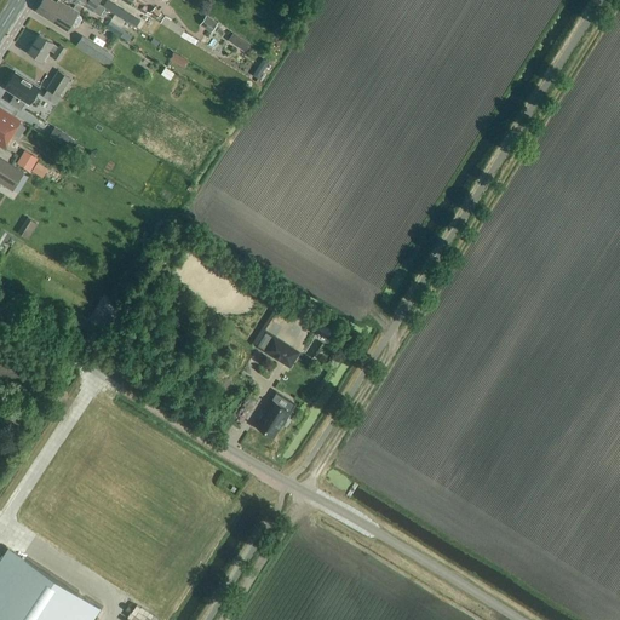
[(56,4),(51,0),(42,0),(35,11),(68,32),(72,26),(75,28),(78,27),(82,19),(81,17),(78,15),(79,13),(58,1),(56,4)]
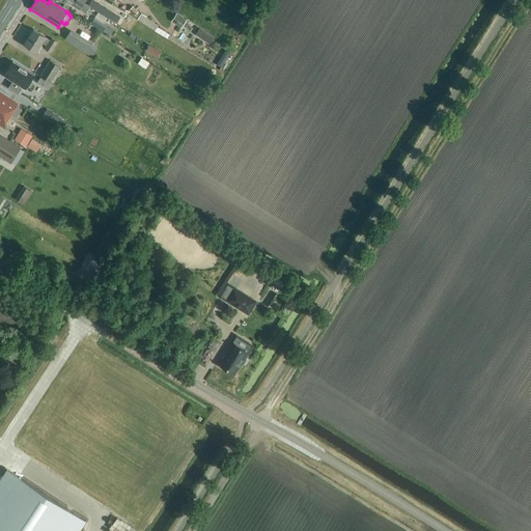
[(85,4),(78,0),(60,0),(65,3),(66,2),(81,11),(87,15),(91,8),(85,5),(85,4)]
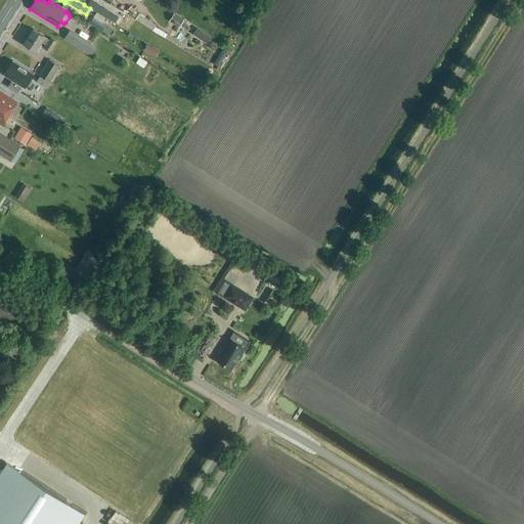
[(103,7),(100,12),(108,17),(112,12),(103,7)]
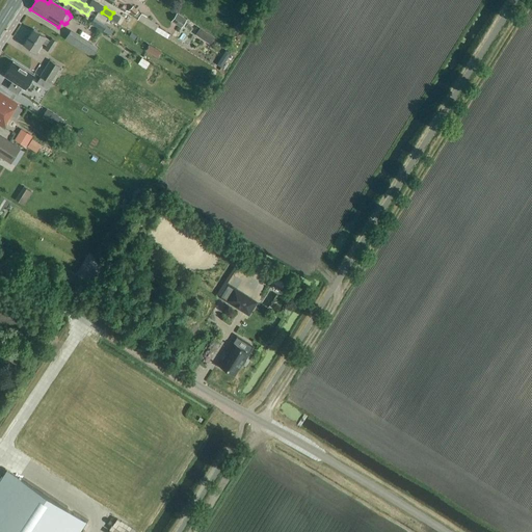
[(115,31),(107,26),(107,25),(104,23),(107,18),(99,12),(91,24),(104,31),(104,30),(113,35),(115,31)]
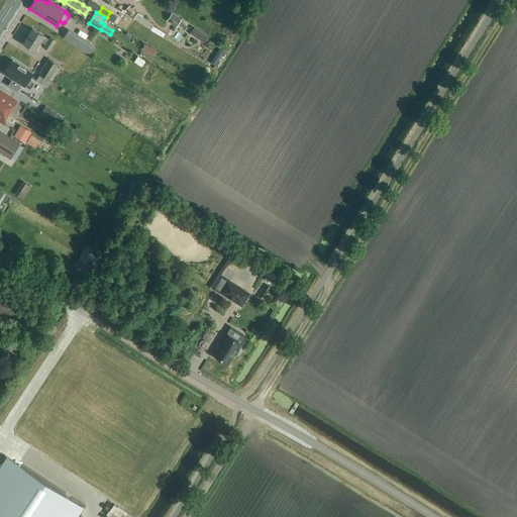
[(172,13),(167,21),(176,27),(181,19),(172,13)]
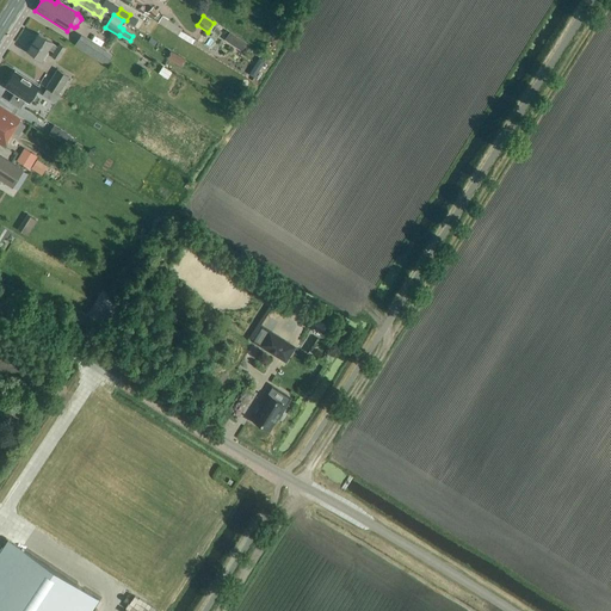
[(57,47),(53,43),(38,35),(28,51),(42,61),(49,50),(54,53),(51,56),(59,61),(67,49),(60,43),(57,47)]
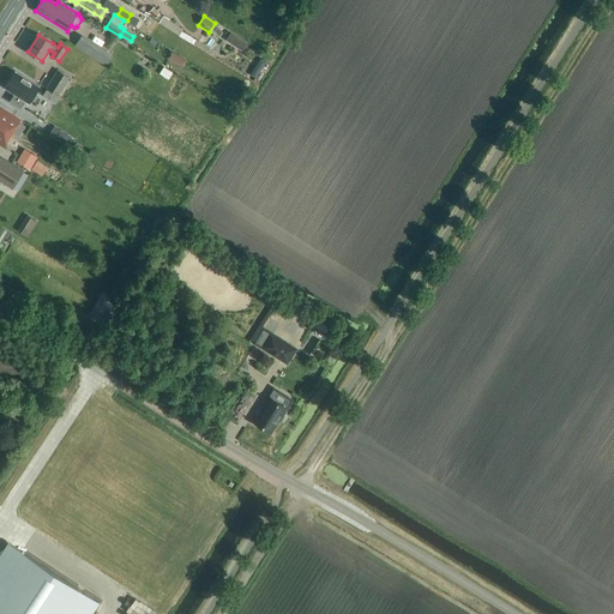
[(74,47),(108,67),(114,56),(80,37),(74,47)]
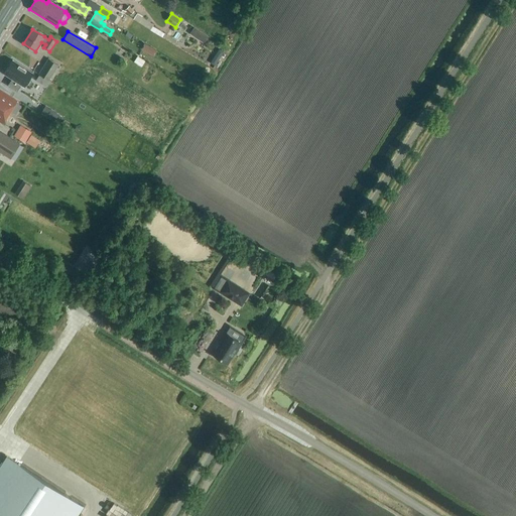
[(144,44),(141,49),(152,56),(156,51),(144,44)]
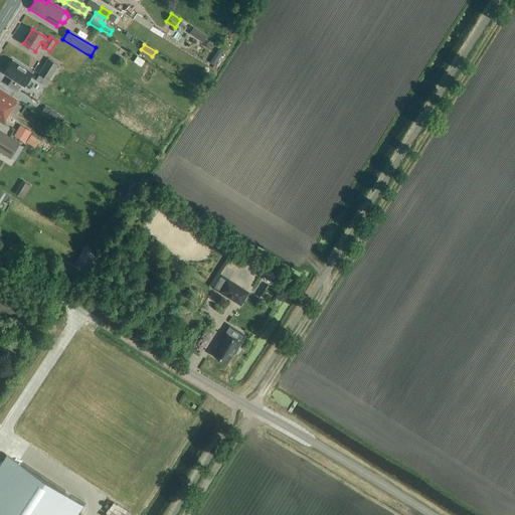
[(49,81),(58,65),(48,58),(38,74),(49,81)]
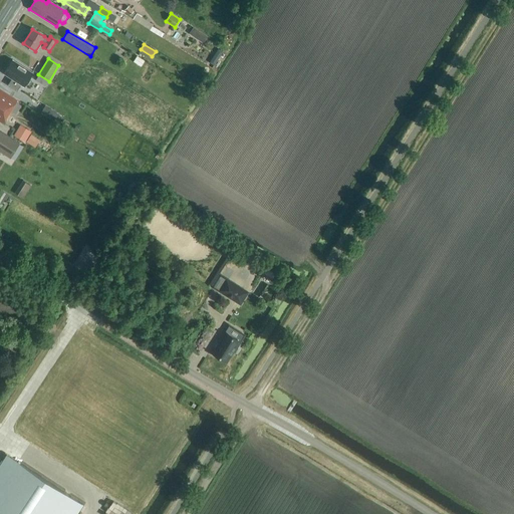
[(32,72),(12,59),(4,73),(12,78),(7,85),(17,91),(21,84),(24,86),(32,72)]
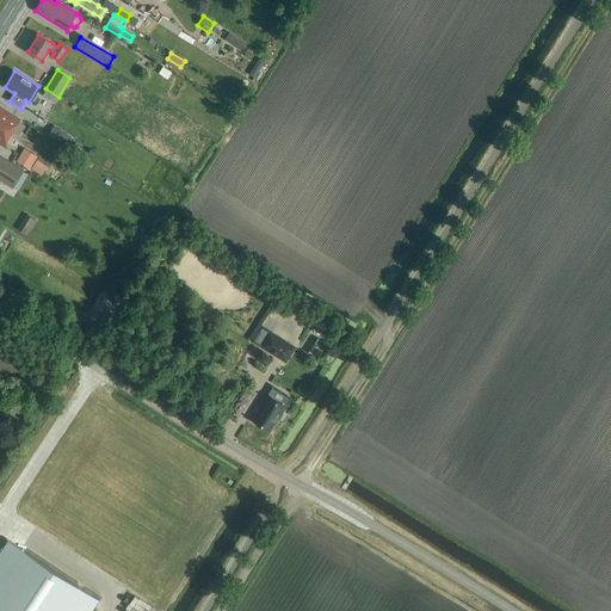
[(0,144),(2,147),(20,119),(0,106),(0,144)]
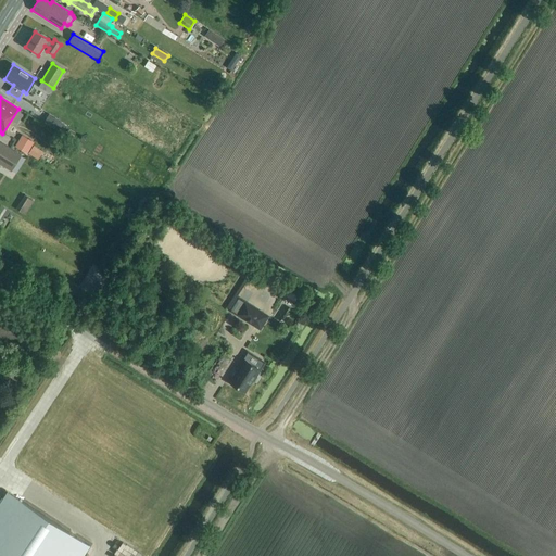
[(27,153),(32,147),(20,139),(15,146),(27,153)]
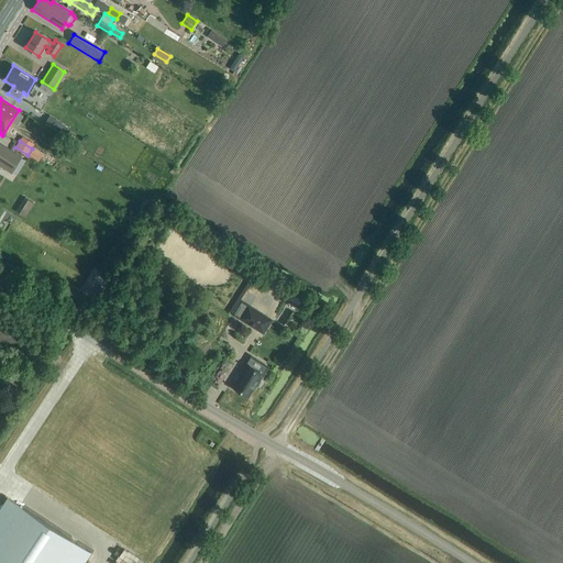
[(0,166),(12,174),(22,157),(0,143),(0,166)]
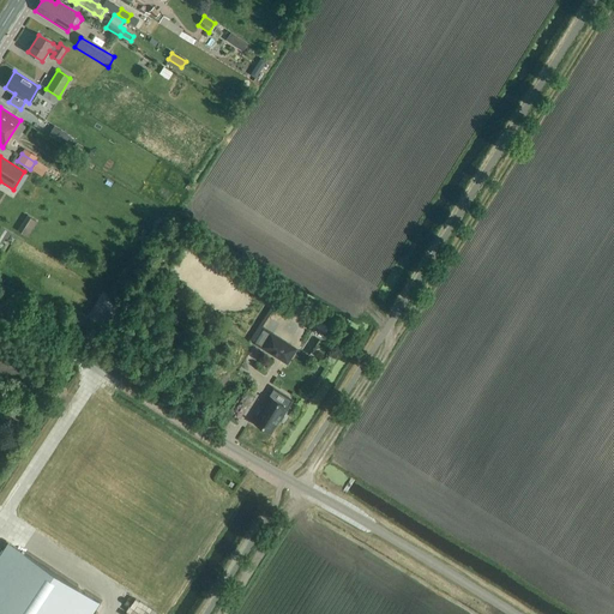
[(37,161),(32,170),(41,175),(47,167),(37,161)]
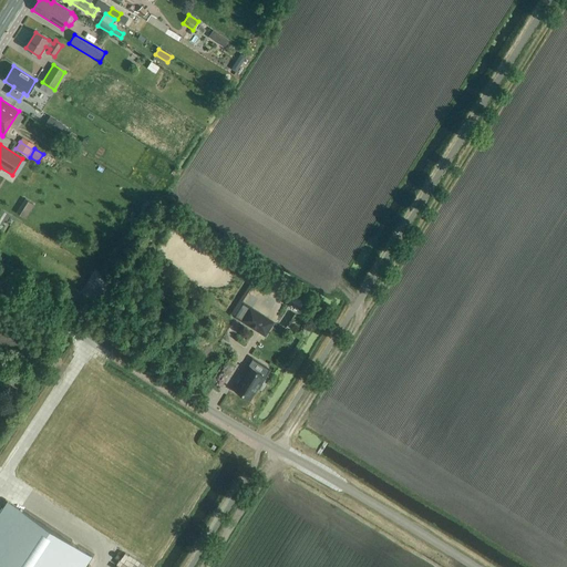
[(27,162),(22,160),(18,167),(22,169),(27,162)]
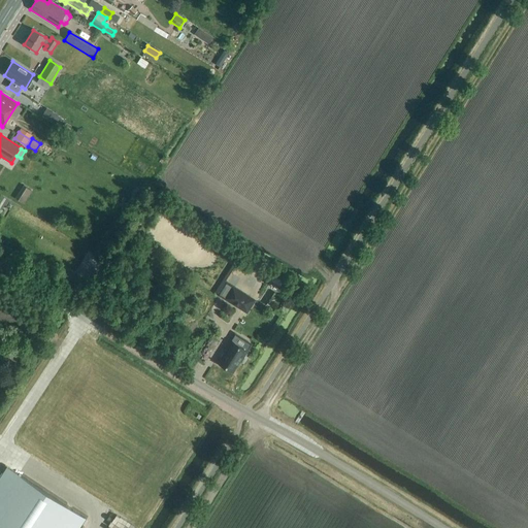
[(141,190),(136,186),(131,193),(136,196),(141,190)]
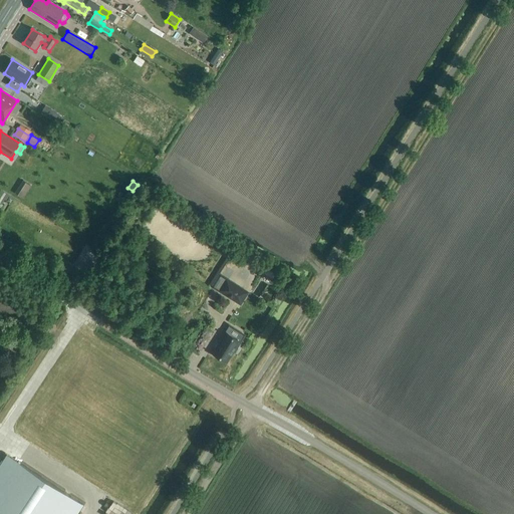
[(57,273),(72,282),(79,271),(64,262),(57,273)]
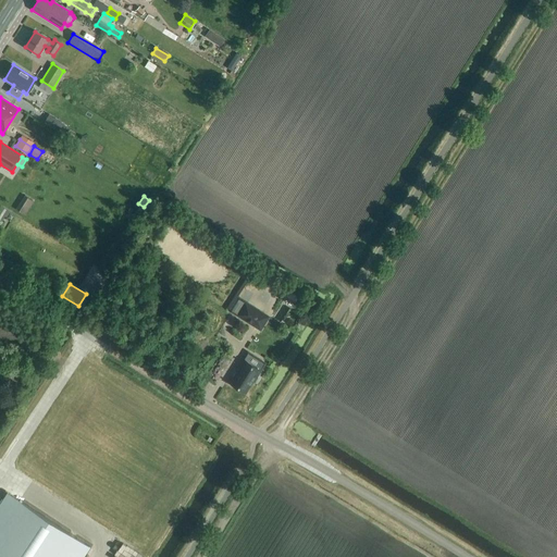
[(249,323),(257,310),(244,302),(236,314),(249,323)]
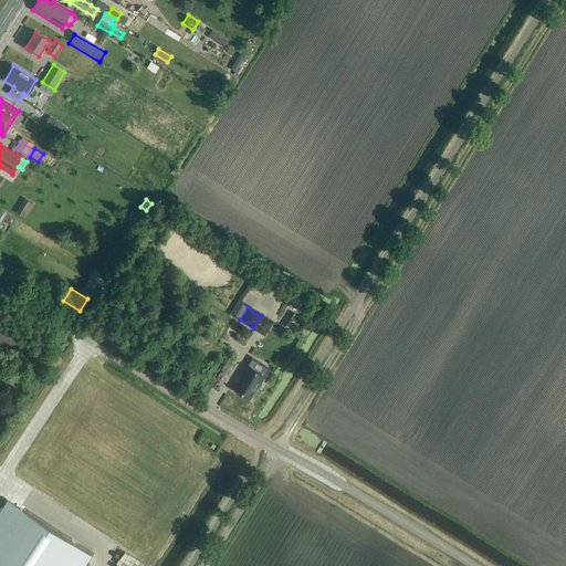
[(232,389),(250,400),(257,388),(258,389),(266,376),(248,364),(239,377),(240,377),(232,389)]
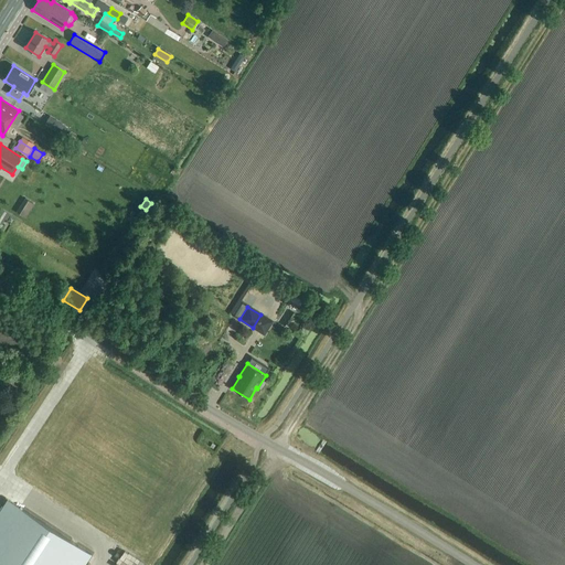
[(84,564),(92,554),(20,507),(2,534),(0,532),(0,564),(84,564)]
